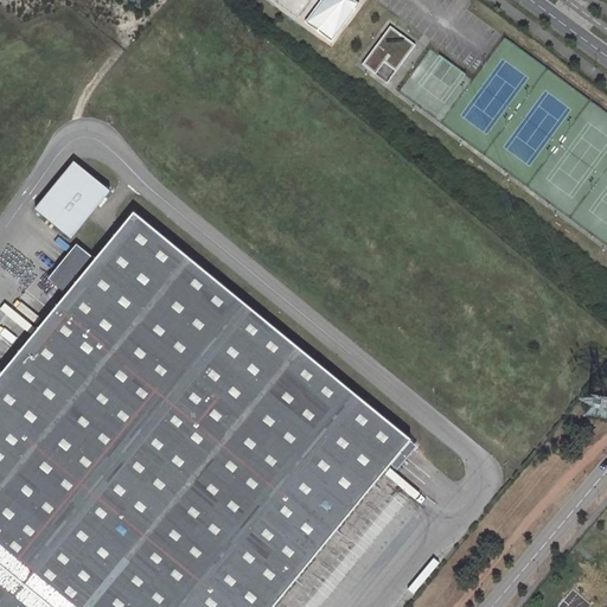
[(315,32),(331,43),(355,10),(352,7),(356,4),(350,0),(320,0),(319,1),(321,2),(308,21),(318,29),(315,32)]
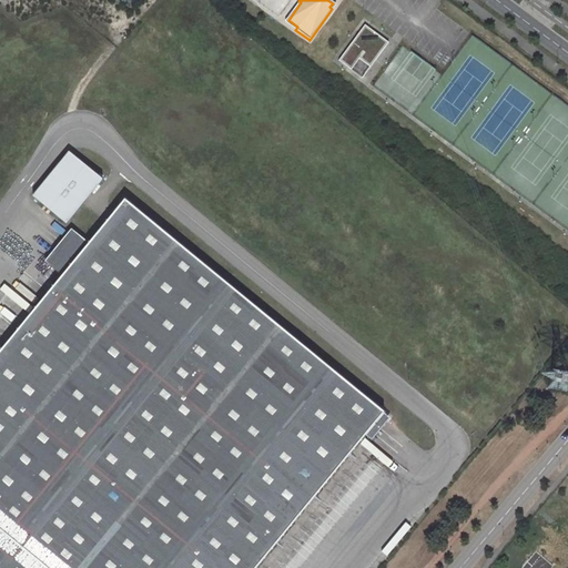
[(364,28),(337,63),(351,72),(363,56),(375,63),(387,46),(364,28)]
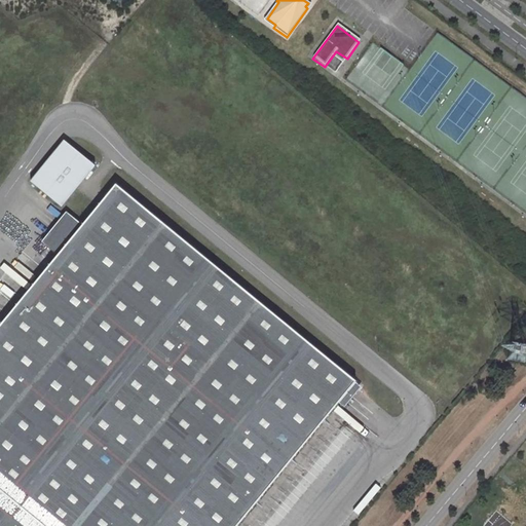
[(62,140),(28,181),(60,207),(92,165),(62,140)]
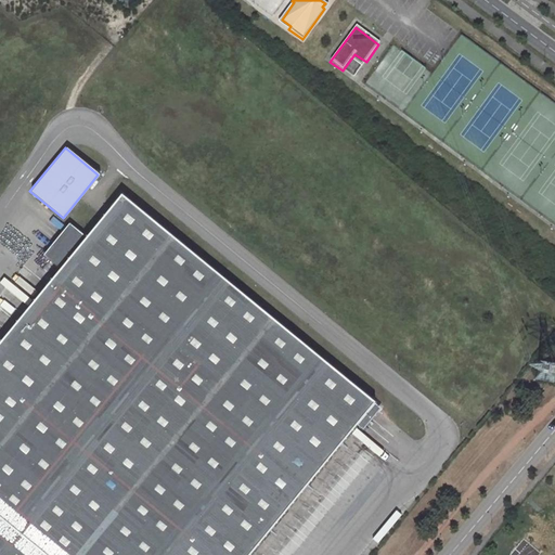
[(0,340),(0,554),(247,554),(373,402),(120,195),(85,237),(59,270),(0,340)]
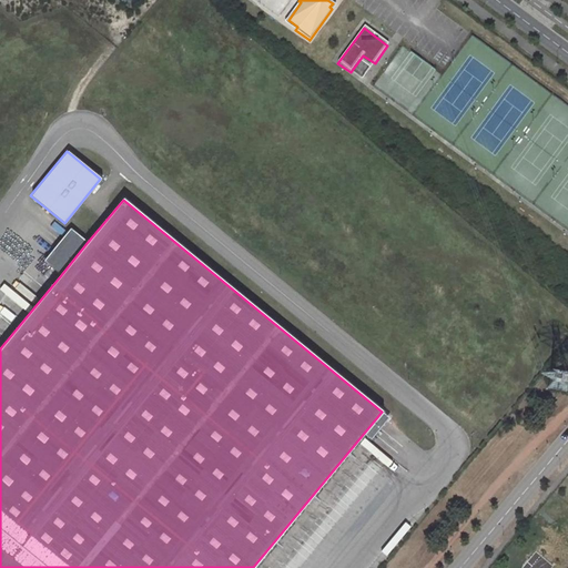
[(69,229),(42,261),(60,276),(87,243),(69,229)]
